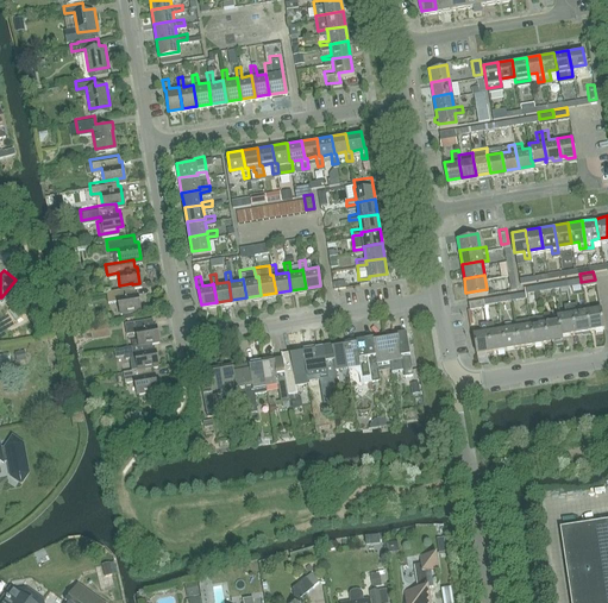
[(119,286),(105,288),(106,299),(117,297),(119,311),(121,309),(123,314),(135,312),(133,308),(138,307),(136,290),(133,290),(132,284),(132,283),(119,286)]
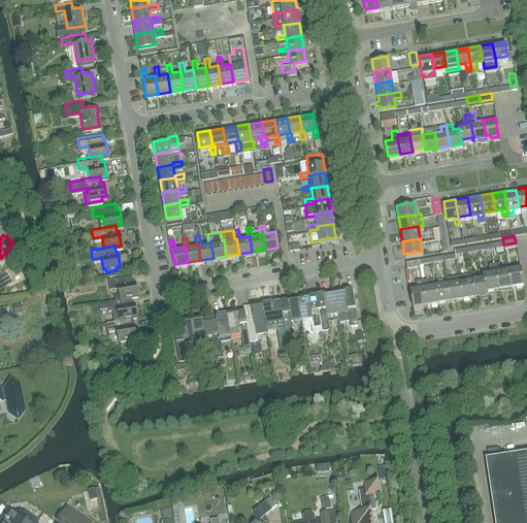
[(419,263),(419,261),(418,257),(405,259),(406,265),(419,263)]
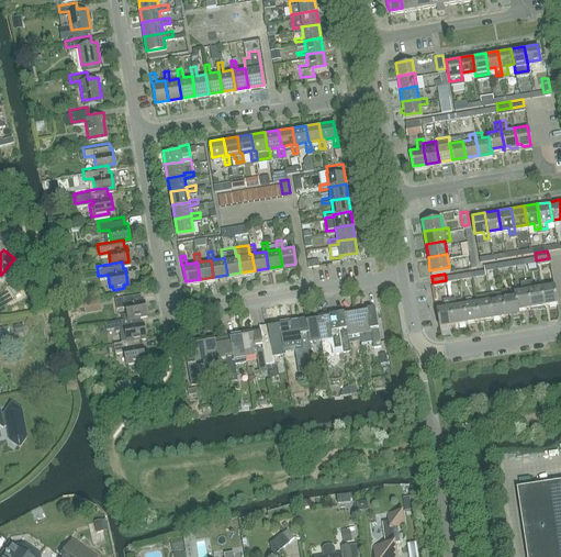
[(513,288),(513,292),(516,307),(529,304),(525,278),(525,277),(519,278),(520,287),(513,288)]
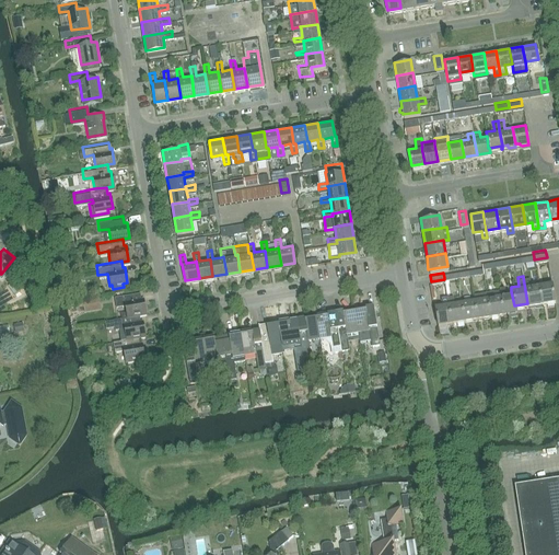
[(540,301),(537,282),(531,284),(530,276),(523,277),(527,303),(540,301)]
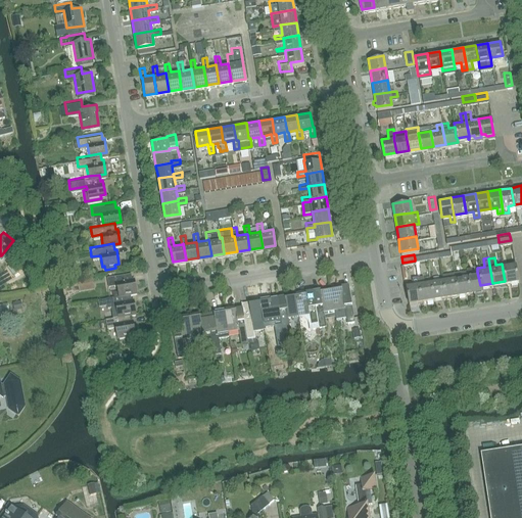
[(502,264),(505,281),(517,279),(514,262),(502,264)]
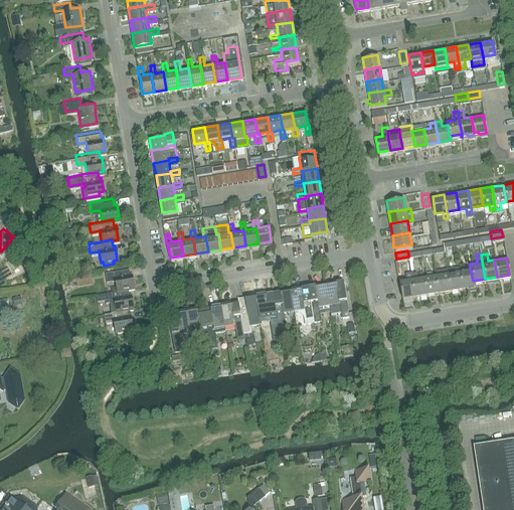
[(474,285),(473,281),(470,268),(465,269),(464,261),(459,262),(459,264),(458,264),(462,287),(474,285)]
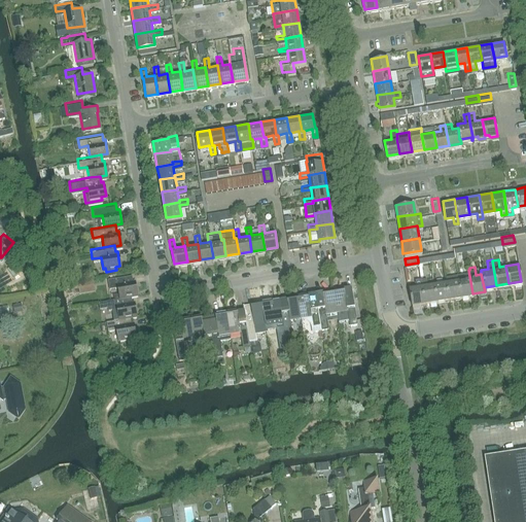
[(468,270),(456,272),(460,296),(472,293),(468,270)]
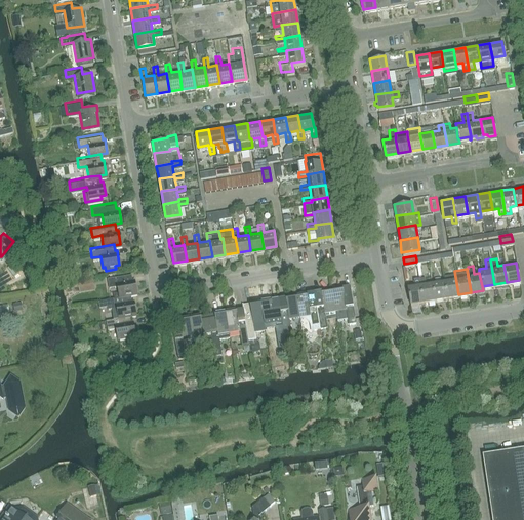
[(116,283),(118,294),(129,292),(129,293),(135,291),(133,277),(131,277),(130,271),(106,275),(108,284),(116,283)]
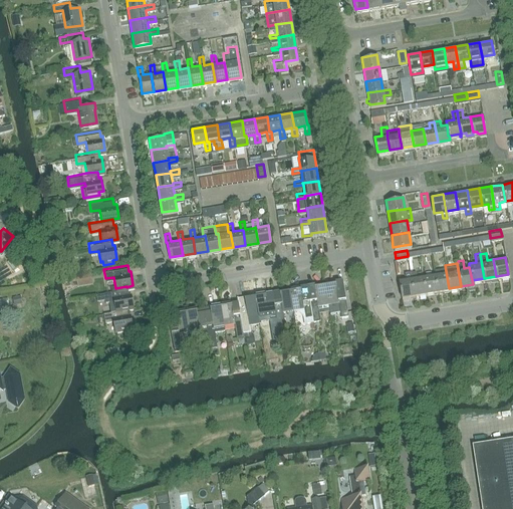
[(433,267),(434,273),(437,290),(449,288),(445,265),(433,267)]
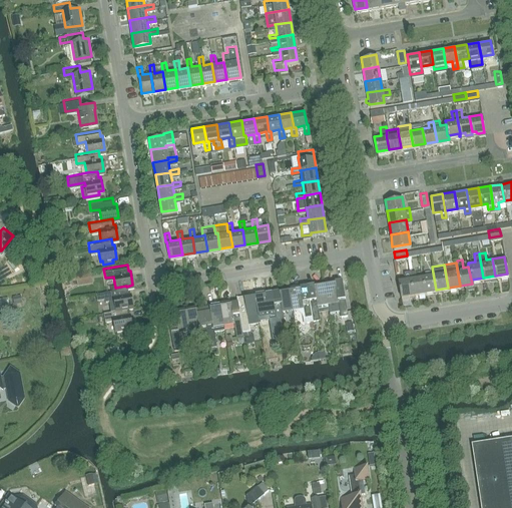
[(412,294),(408,270),(408,269),(403,270),(405,277),(398,279),(400,296),(412,294)]
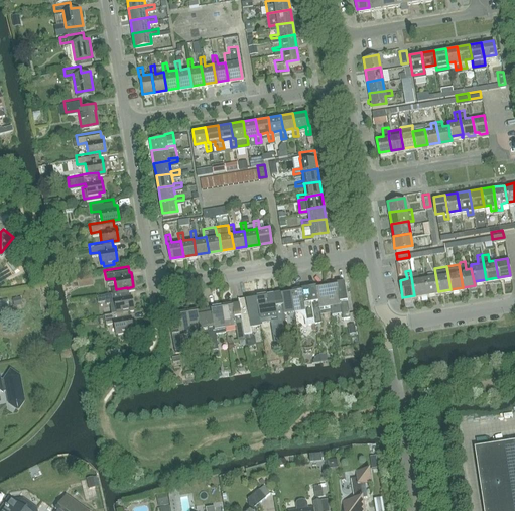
[(416,270),(410,271),(414,295),(426,293),(423,276),(417,277),(416,270)]
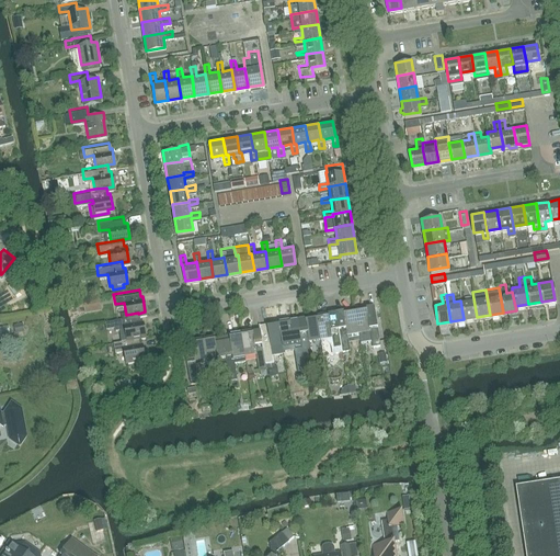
[(464,319),(477,317),(473,298),(460,301),(464,319)]
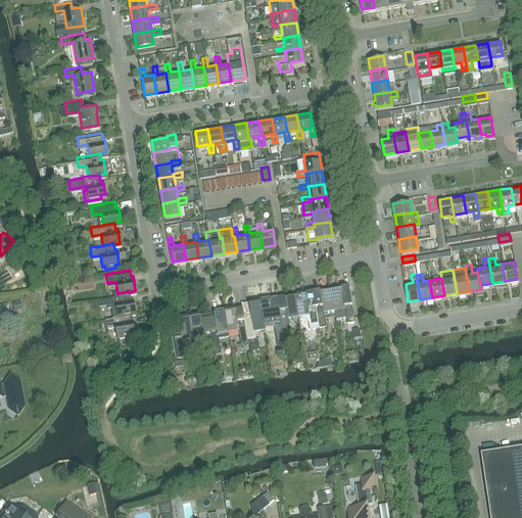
[(329,285),(333,307),(343,304),(346,320),(353,319),(347,282),(340,284),(340,283),(329,285)]
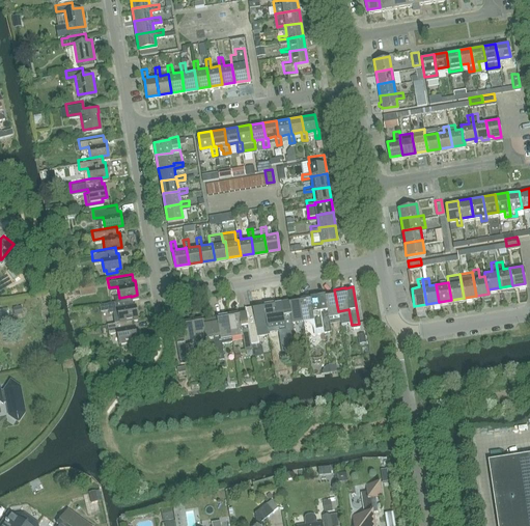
[(328,313),(338,311),(334,289),(316,292),(323,329),(330,328),(328,313)]
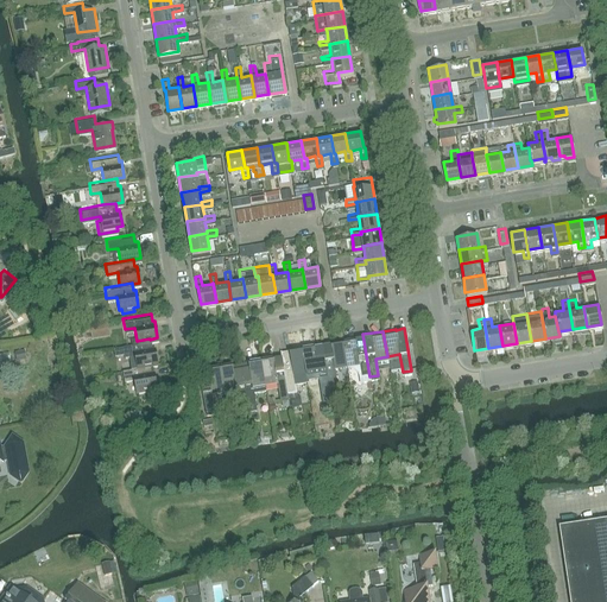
[(360,379),(370,376),(362,334),(341,337),(346,363),(358,361),(360,379)]
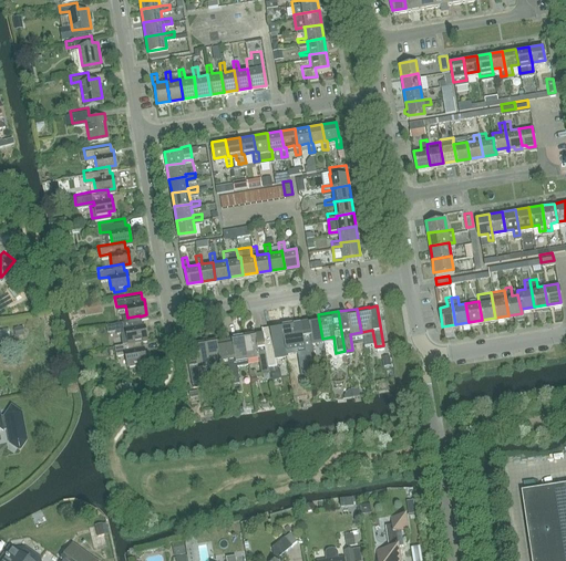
[(311,341),(322,339),(318,314),(300,318),(306,357),(314,356),(311,341)]
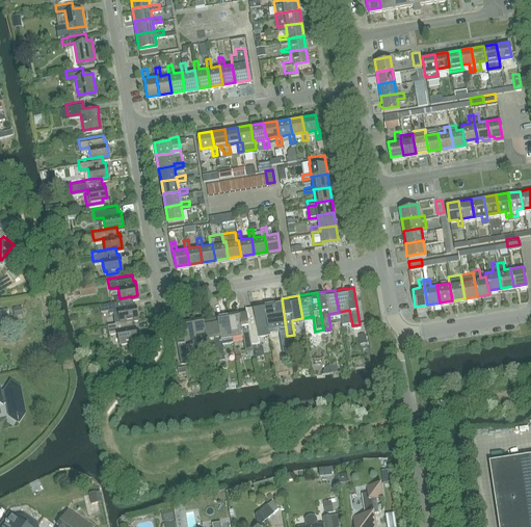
[(117,309),(120,319),(131,318),(136,317),(134,302),(132,302),(131,297),(131,296),(120,298),(107,300),(108,310),(117,309)]
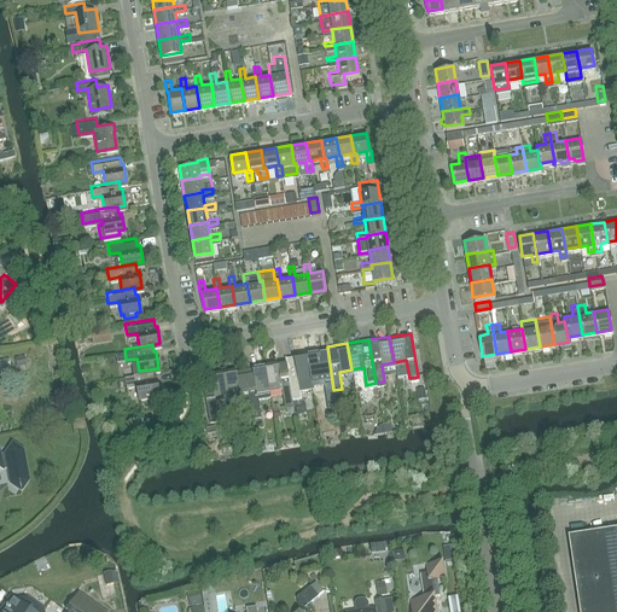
[(327,347),(306,350),(309,376),(312,384),(312,386),(324,384),(327,406),(337,404),(333,390),(327,347)]
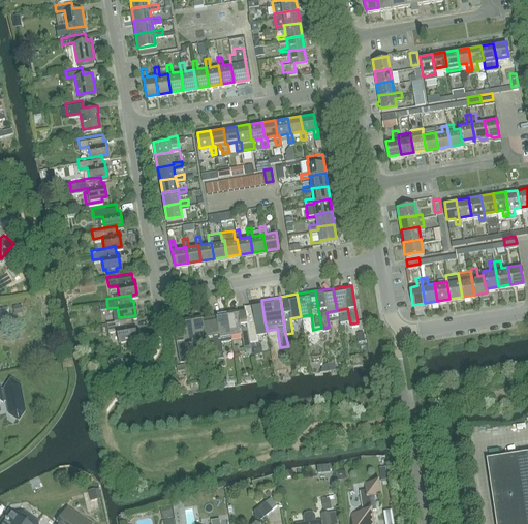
[(243,303),(244,307),(249,340),(250,340),(257,338),(256,331),(267,329),(265,321),(261,300),(243,303)]
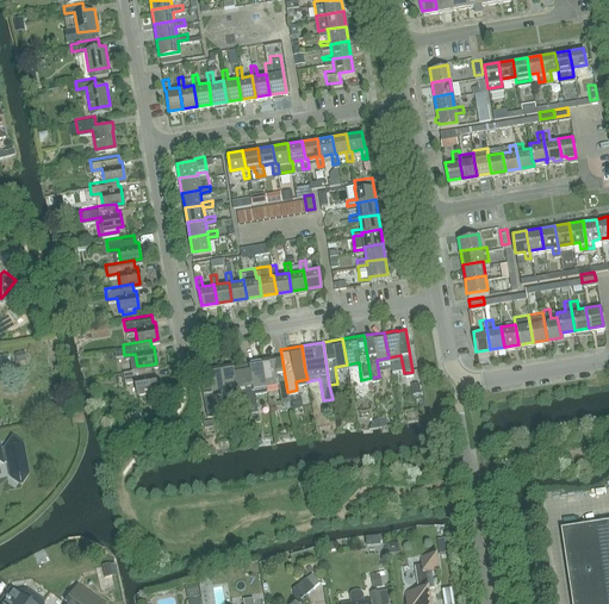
[(289,397),(289,392),(287,392),(281,354),(261,357),(265,383),(277,380),(280,398),(289,397)]
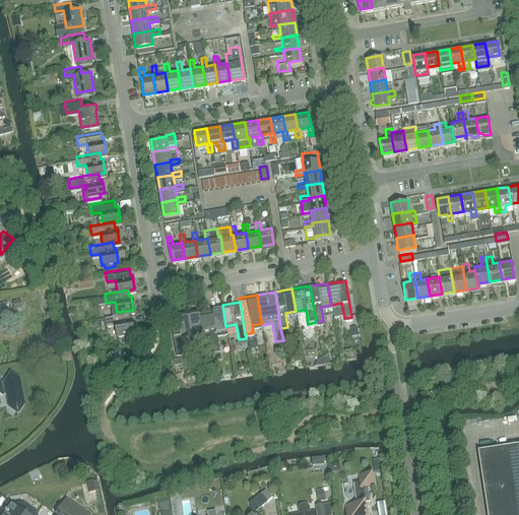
[(204,308),(210,344),(218,342),(216,333),(226,331),(225,326),(222,305),(204,308)]
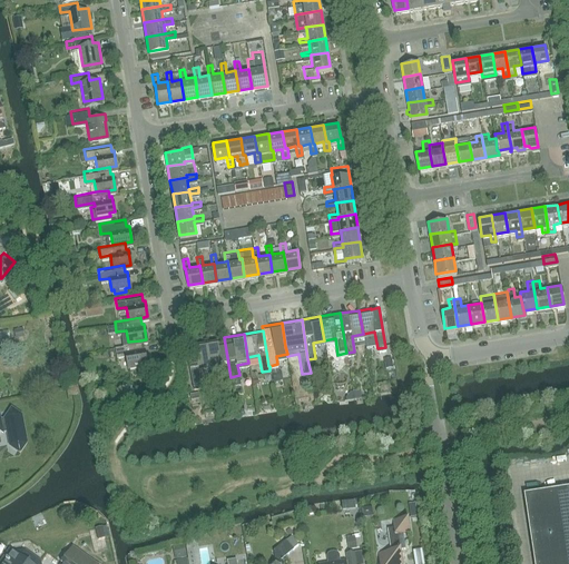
[(204,340),(208,364),(219,362),(223,378),(231,377),(224,337),(204,340)]
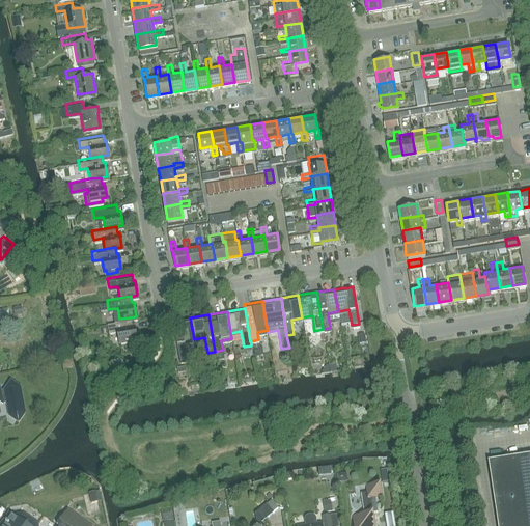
[(119,319),(106,321),(106,323),(107,328),(107,330),(116,329),(118,340),(136,337),(133,323),(132,324),(131,317),(119,319)]
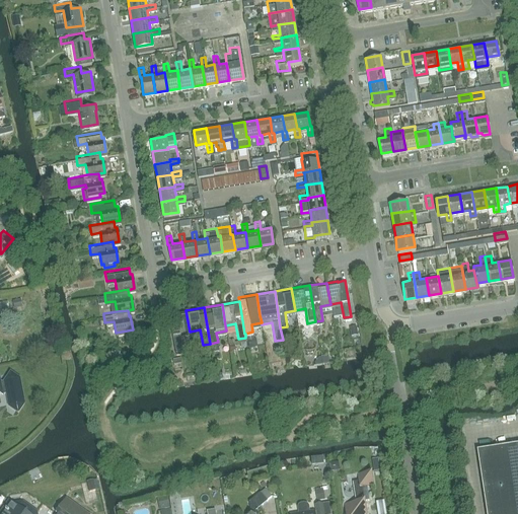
[(179,334),(190,332),(186,310),(175,311),(175,312),(168,314),(174,349),(181,348),(179,334)]
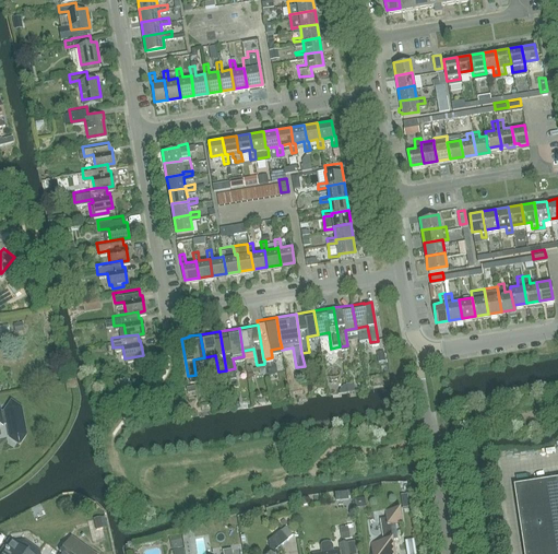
[(0,421),(1,421),(7,420),(9,433),(19,439),(25,429),(20,403),(11,397),(3,407),(0,407),(0,421)]
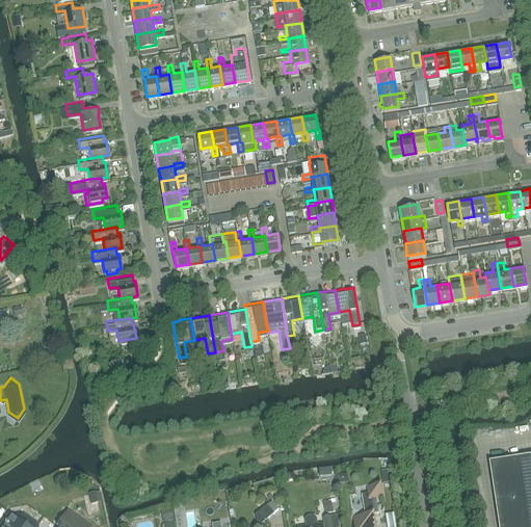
[(530,526),(530,450),(488,457),(498,526),(530,526)]
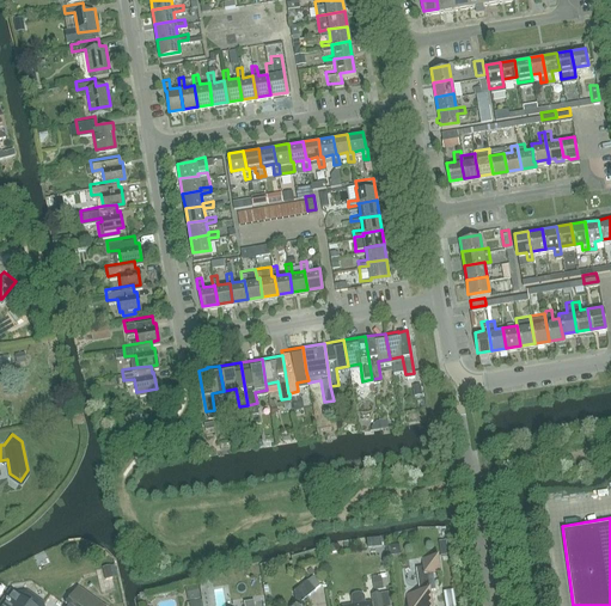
[(405,588),(407,605),(432,605),(427,569),(440,568),(438,551),(421,554),(422,562),(415,563),(419,587),(405,588)]
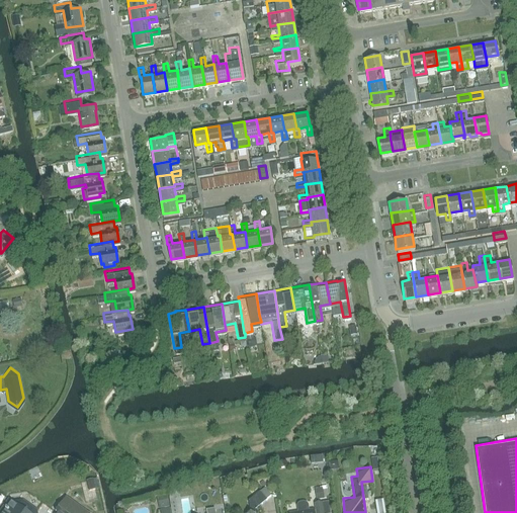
[(264,484),(260,488),(259,487),(248,496),(250,509),(244,510),(244,512),(255,512),(255,505),(266,495),(270,492),(264,484)]
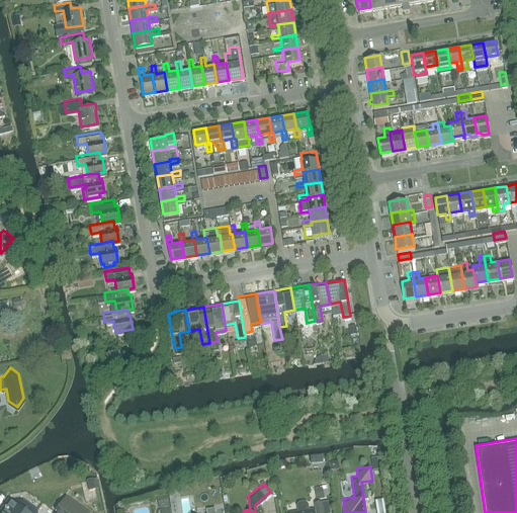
[(87,512),(90,510),(65,493),(55,508),(57,510),(55,512),(36,512),(36,506),(22,496),(12,498),(8,495),(0,506),(0,512),(87,512)]
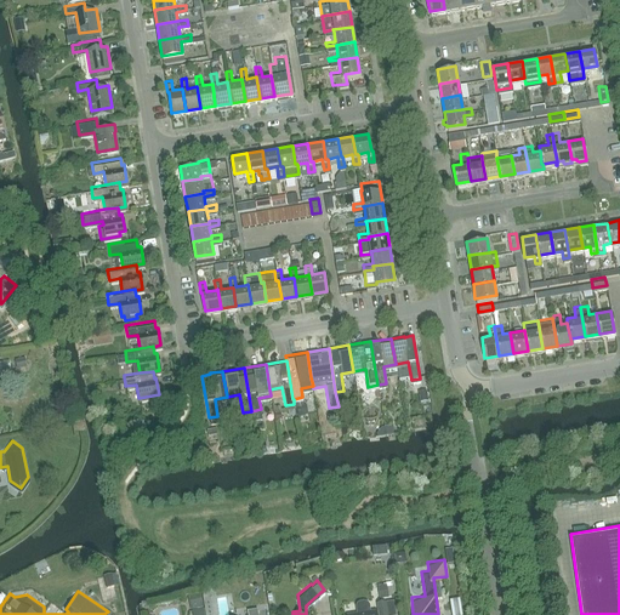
[(357,609),(347,611),(347,614),(387,614),(385,598),(376,599),(377,607),(369,608),(368,601),(367,598),(364,597),(359,598),(357,599),(356,602),(357,609)]
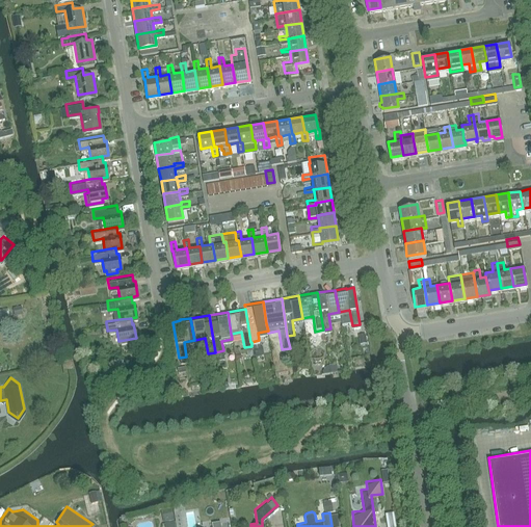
[(393,512),(385,514),(386,525),(394,524),(393,512)]
